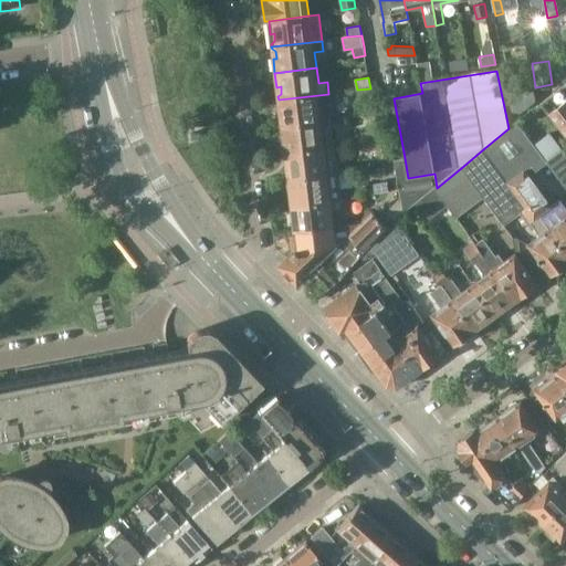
[(541,103),(565,136),(565,86),(565,85),(541,103)]
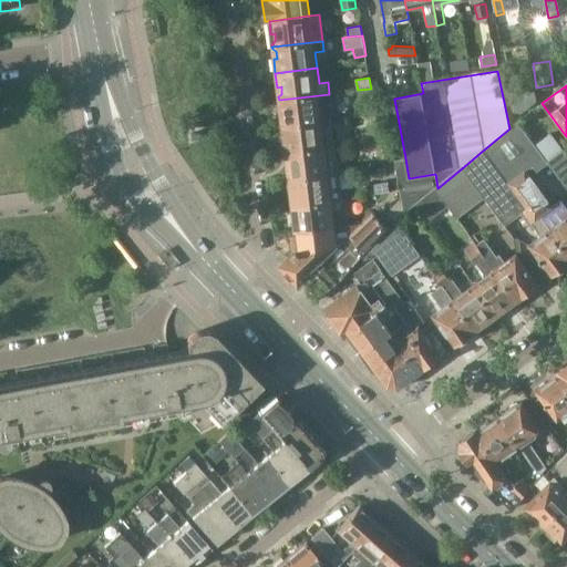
[(371,89),(358,90),(359,99),(372,96),(371,89)]
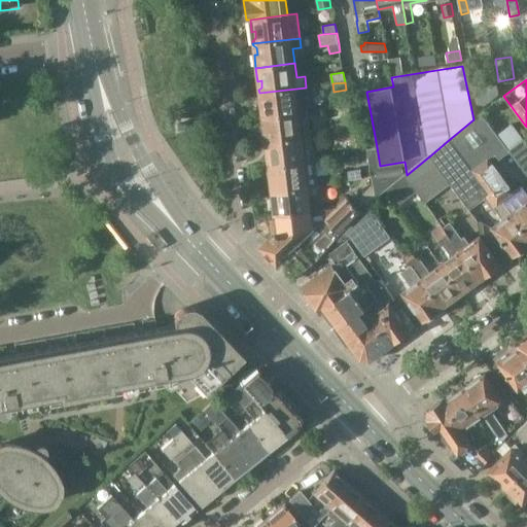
[(308,86),(306,88),(259,93),(259,96),(264,98),(264,104),(260,104),(261,116),(309,111),(311,111),(308,86)]
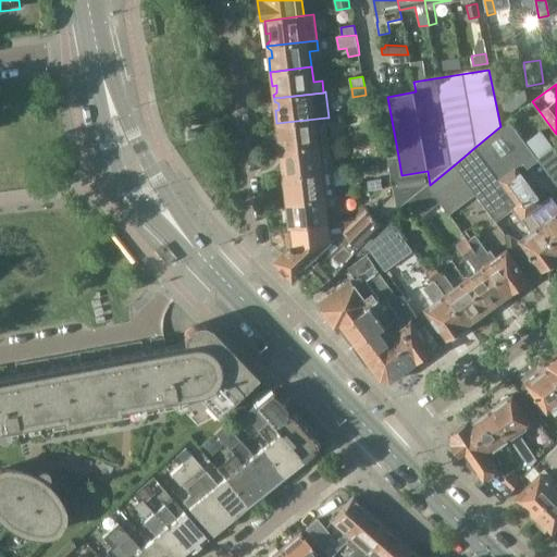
[(280,147),(281,150),(330,145),(326,118),(276,123),(279,137),(283,137),(283,144),(280,147)]
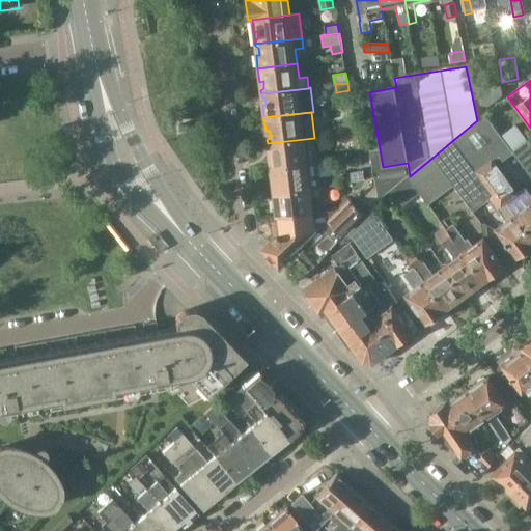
[(530,196),(525,188),(516,194),(492,160),(499,155),(503,160),(512,152),(501,136),(484,115),(477,120),(453,140),(495,196),(500,193),(515,216),(530,238),(530,196)]
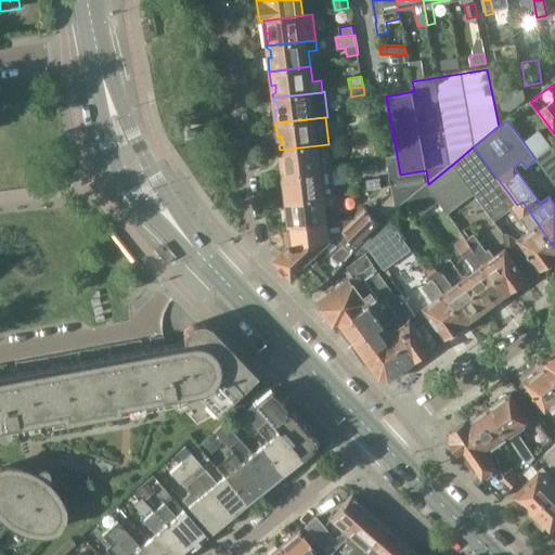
[(352,131),(353,140),(373,137),(371,128),(352,131)]
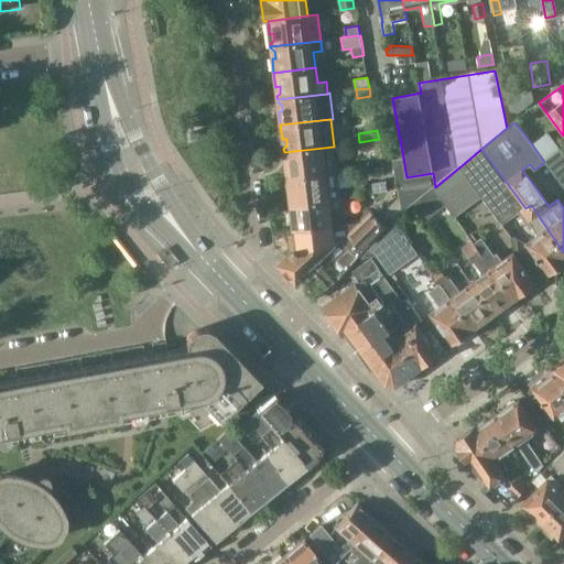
[(544,162),(561,183),(563,187),(563,156),(546,133),(532,144),(544,162)]
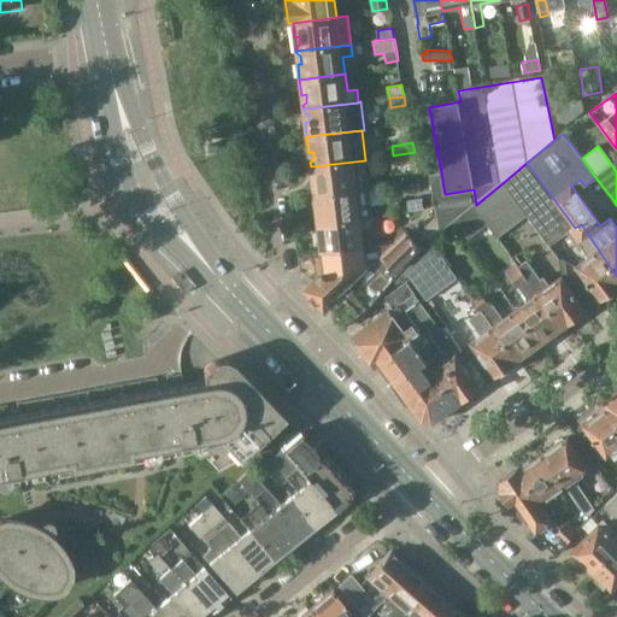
[(412,172),(418,172),(415,152),(393,156),(395,165),(410,163),(412,172)]
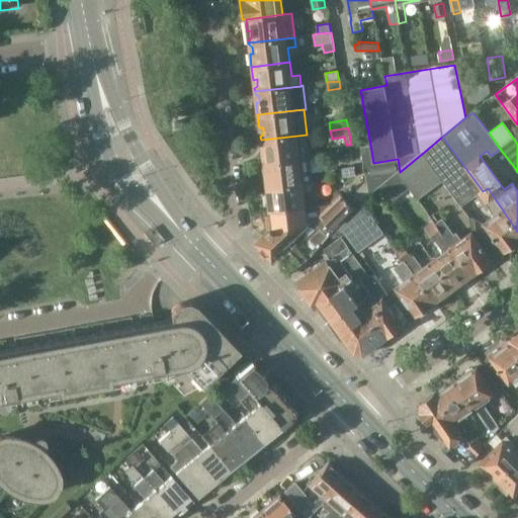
[(309,135),(307,135),(261,140),(261,143),(265,145),(265,151),(262,151),(263,164),(312,159),(309,135)]
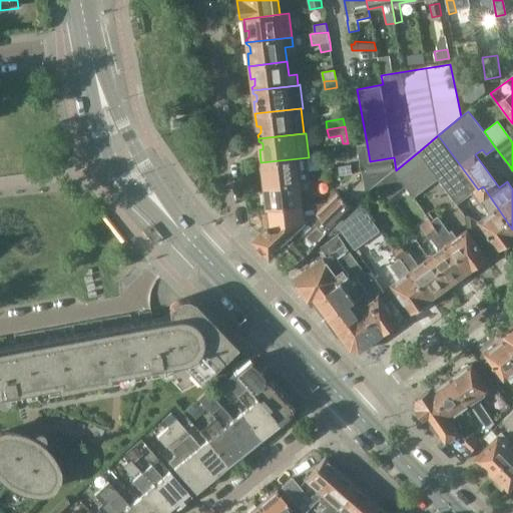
[(418,152),(438,179),(446,190),(457,205),(465,216),(483,203),(490,213),(478,222),(499,250),(501,249),(503,251),(511,245),(509,243),(512,239),(512,229),(498,208),(483,186),(478,189),(438,135),(418,152)]
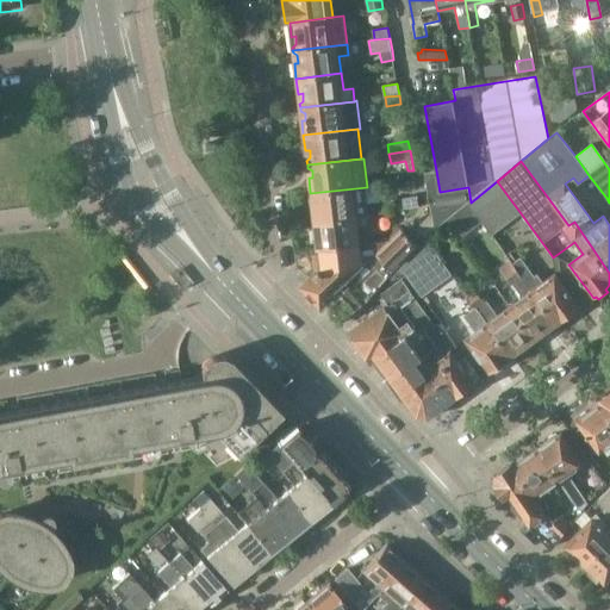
[(436,170),(425,173),(433,213),(416,231),(425,241),(434,231),(446,222),(455,215),(460,211),(470,204),(471,203),(468,187),(440,192),(436,170)]
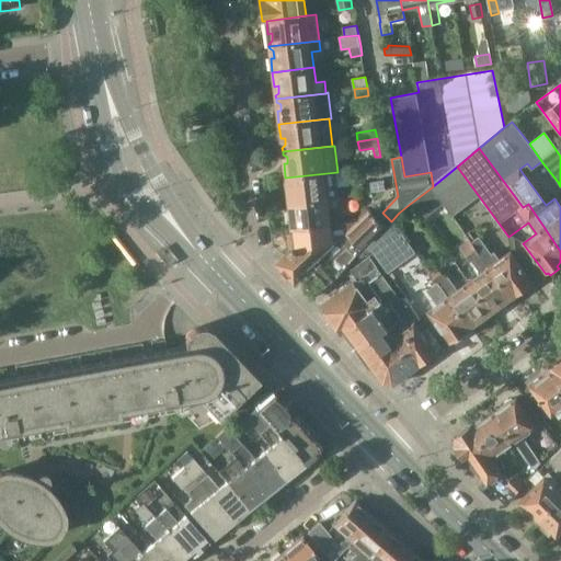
[(457,167),(433,186),(432,187),(436,194),(444,204),(451,216),(479,196),(457,167)]
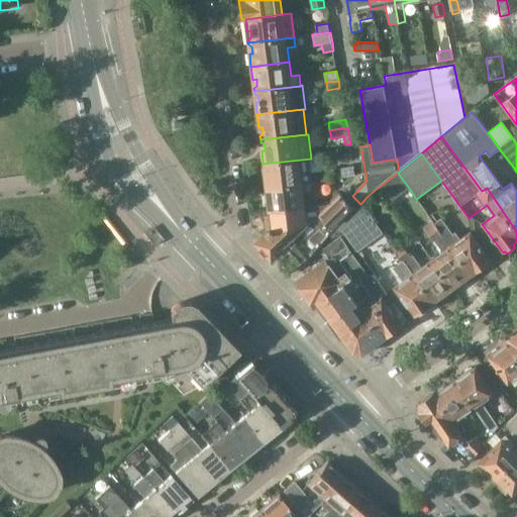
[(266,186),(266,188),(313,182),(314,182),(311,159),(263,164),(265,177),(268,177),(269,183),(266,186)]
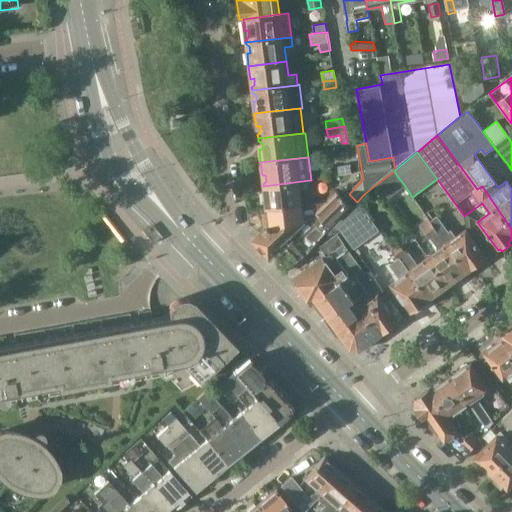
[(352,173),(350,165),(338,167),(339,175),(352,173)]
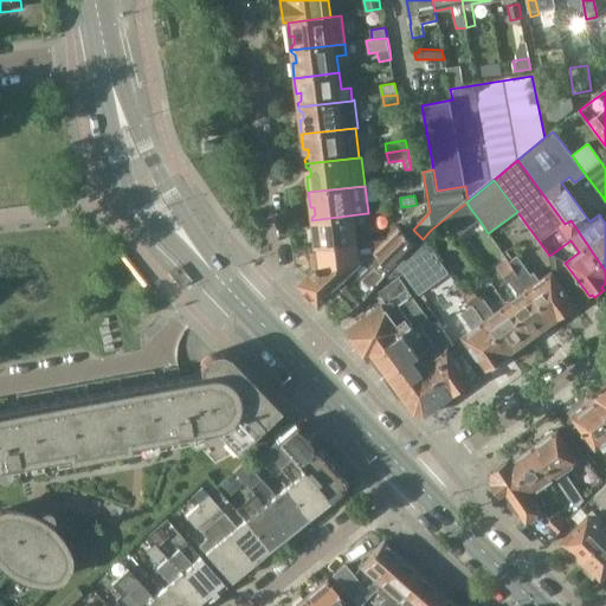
[(452,213),(443,220),(457,238),(479,220),(471,210),(466,202),(457,210),(452,213)]
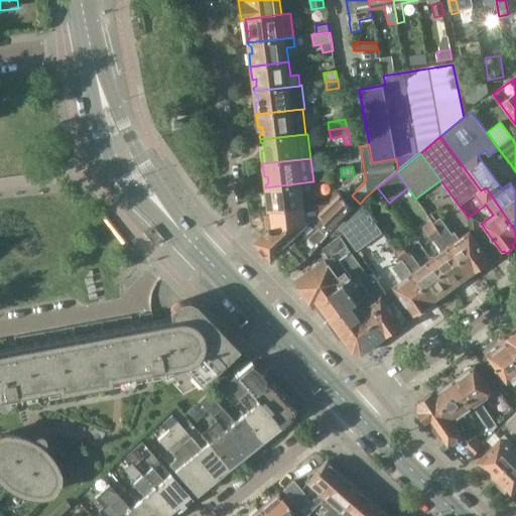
[(313,189),(312,181),(265,187),(266,189),(269,192),(270,198),(266,199),(268,215),(306,211),(305,206),(303,191),(313,189)]
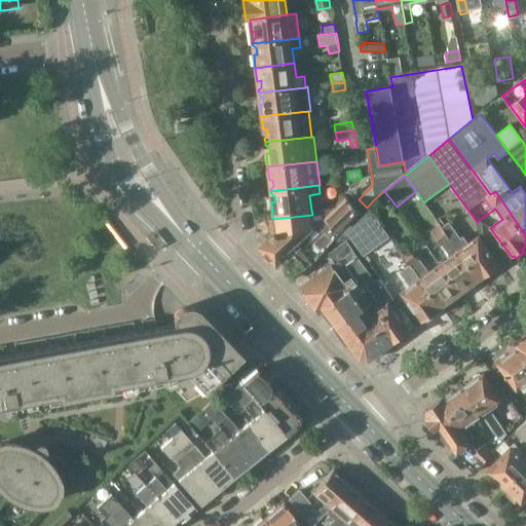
[(292,280),(295,277),(314,259),(333,239),(338,243),(350,235),(345,229),(367,208),(359,199),(353,204),(346,197),(335,208),(311,210),(312,215),(273,219),(270,224),(271,237),(272,238),(262,249),(280,268),(296,254),(292,250),(298,243),(305,251),(284,271),(292,280)]
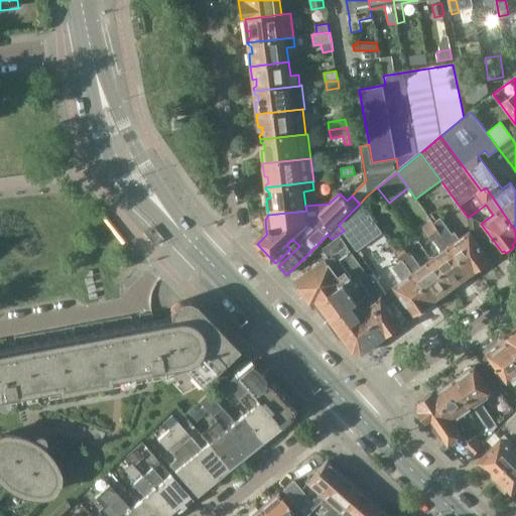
[(339,225),(344,231),(359,250),(382,233),(360,204),(339,225)]
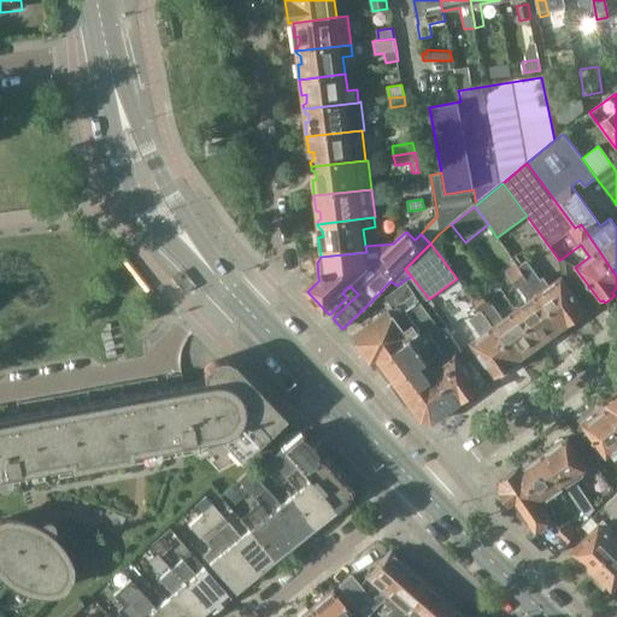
[(585,313),(587,312),(562,277),(551,286),(544,277),(541,278),(526,258),(517,265),(563,329),(574,322),(576,324),(586,316),(585,313)]
